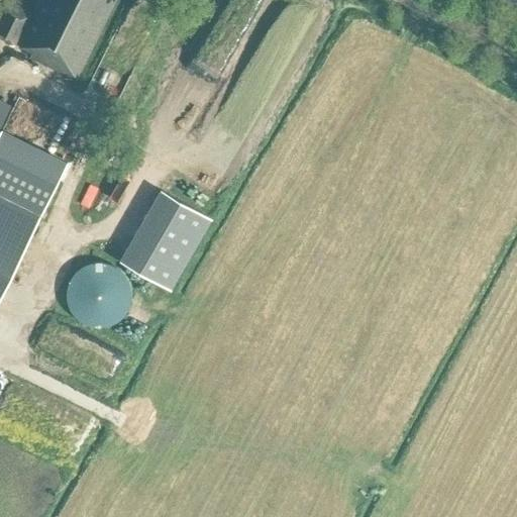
[(38,0),(32,12),(7,0),(4,0),(0,9),(0,34),(32,50),(30,55),(76,77),(114,0),(38,0)]
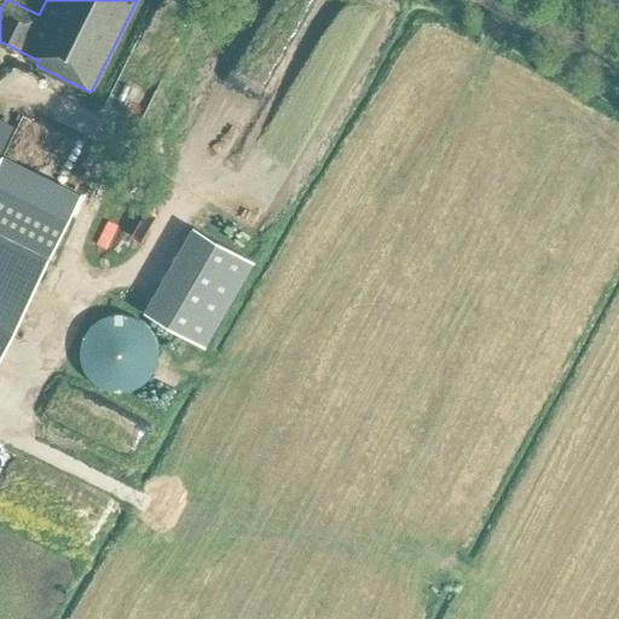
[(0,151),(13,125),(0,117),(0,151)]
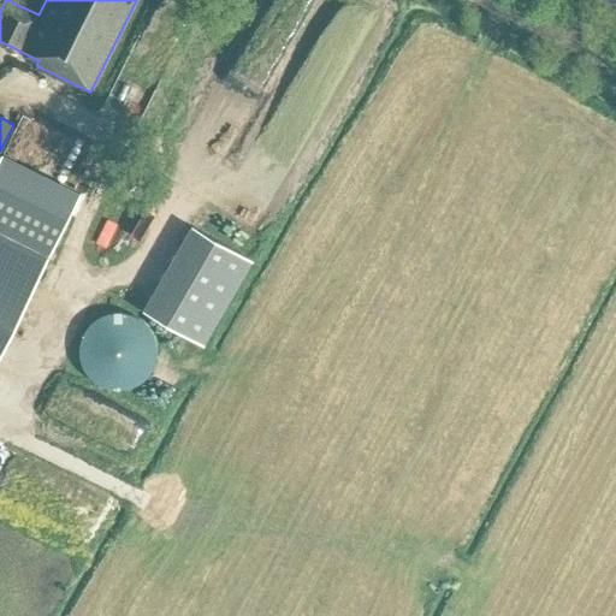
[(0,229),(49,254),(81,191),(3,153),(0,157),(0,229)]
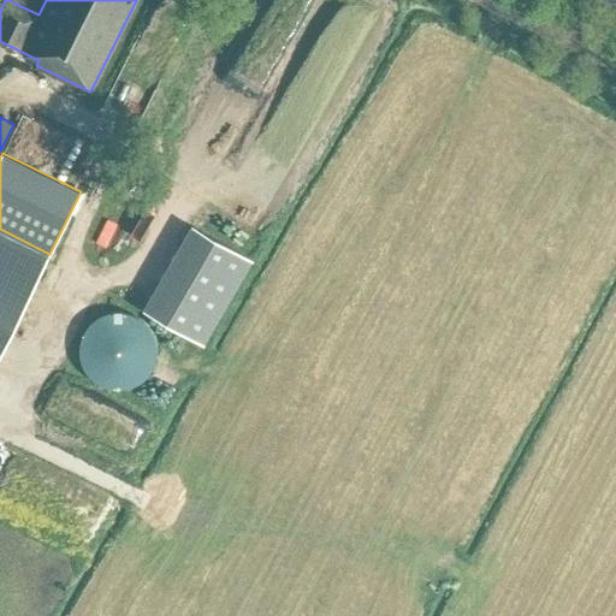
[(0,350),(12,327),(47,260),(0,236),(0,350)]
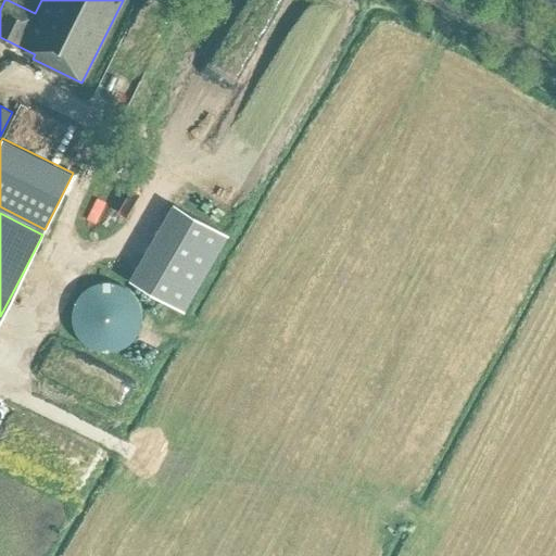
[(106,283),(92,285),(81,291),(73,302),(70,315),(73,328),(80,339),(92,346),(105,348),(118,343),(129,335),(135,323),(135,308),(129,297),(119,287),(106,283)]
